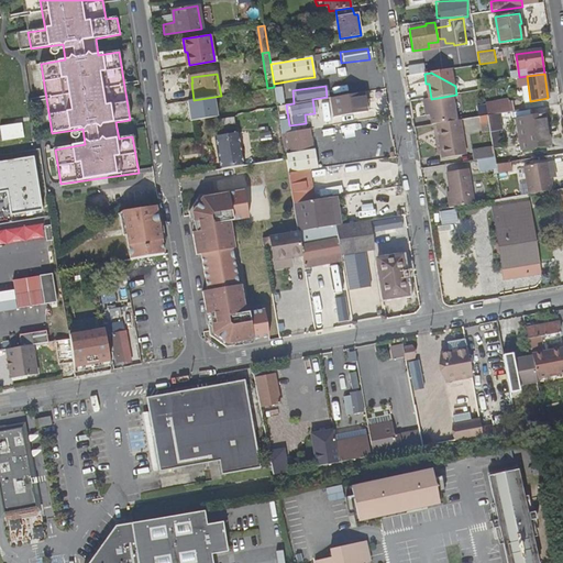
[(274,105),(283,103),(282,87),(272,88),(274,105)]
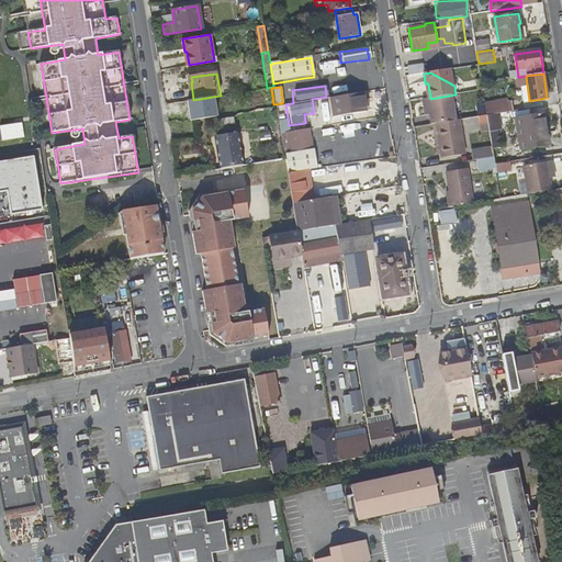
[(364,114),(362,96),(329,101),(332,120),(364,114)]
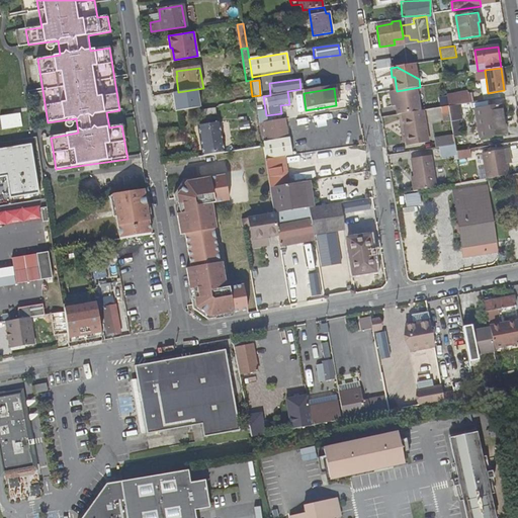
[(446,105),(445,94),(437,89),(429,91),(432,108),(434,108),(446,105)]
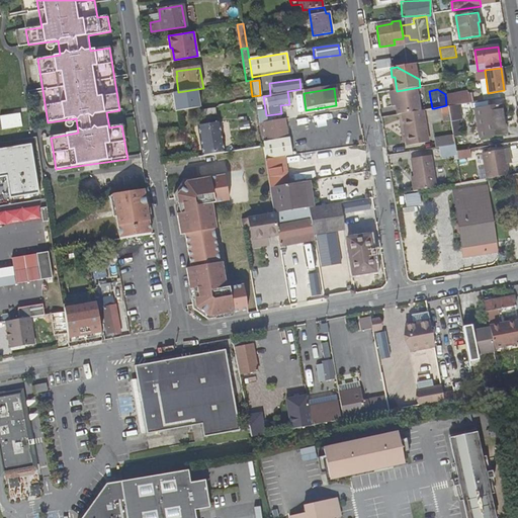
[(453,136),(453,137),(460,135),(457,118),(460,117),(458,103),(448,105),(449,111),(453,136)]
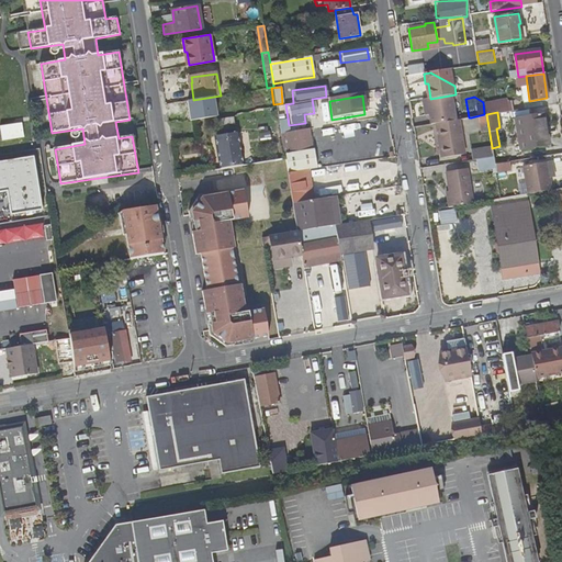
[(472,125),(487,121),(486,114),(484,114),(471,117),(472,125)]
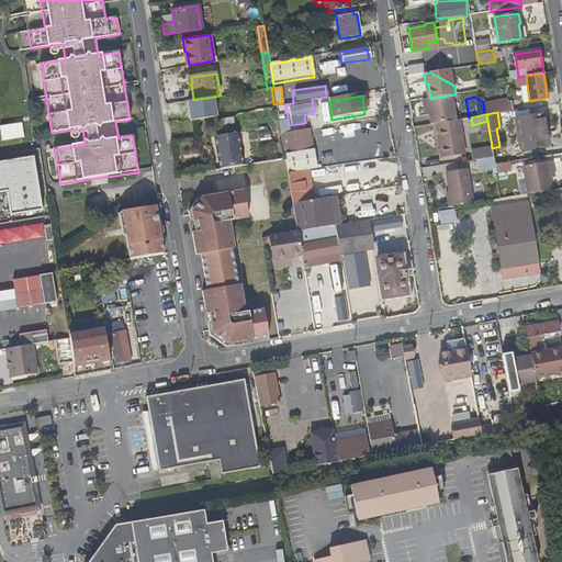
[(539,120),(542,134),(554,142),(551,117),(539,120)]
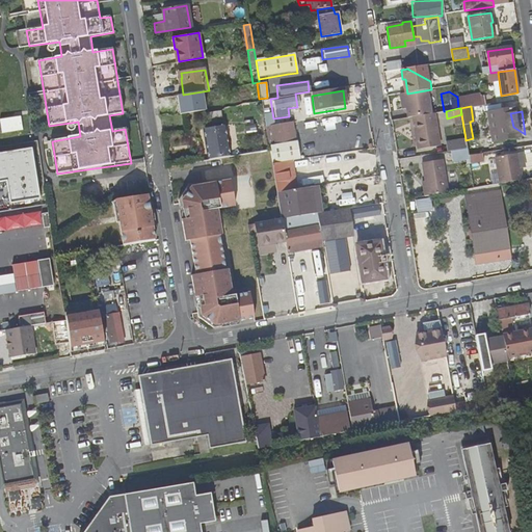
[(270,113),(263,115),(266,124),(272,122),(270,113)]
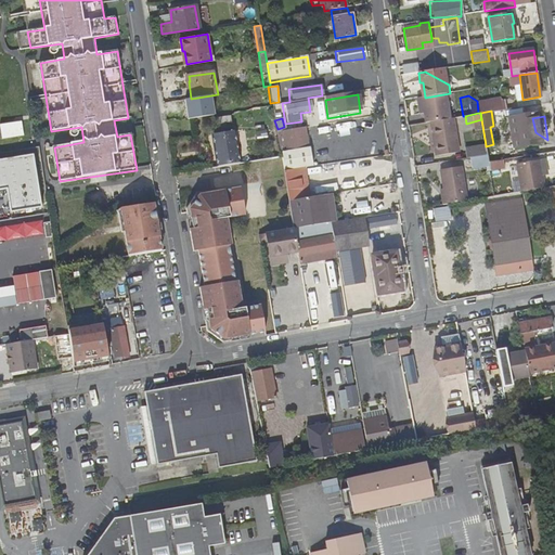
[(453,118),(429,123),(435,157),(459,153),(453,118)]
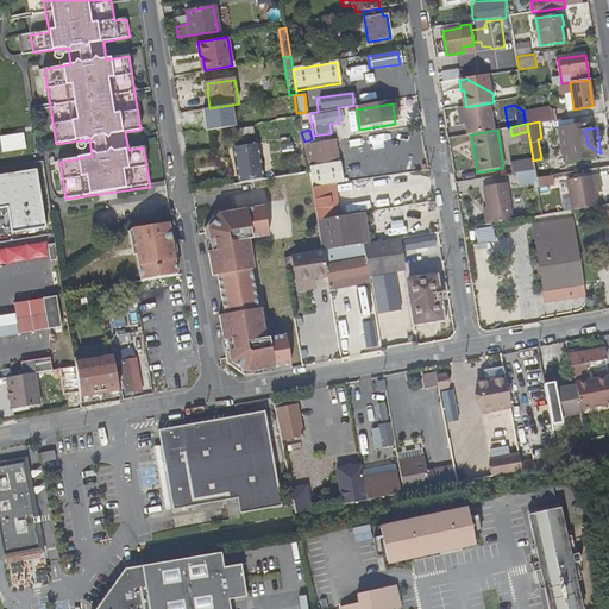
[(595,156),(595,154),(558,132),(563,162),(595,156)]
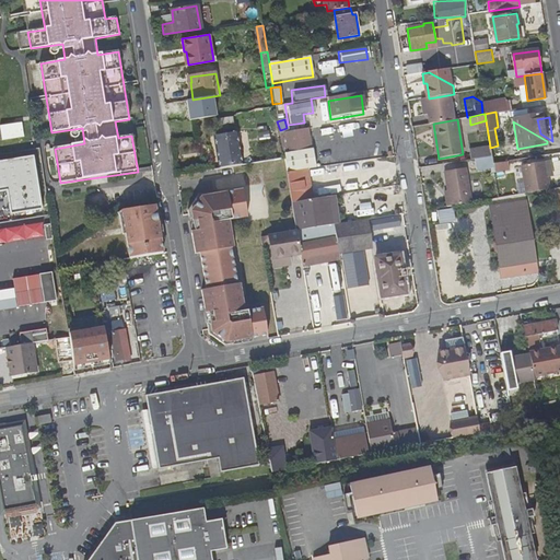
[(0,125),(0,140),(23,137),(21,123),(0,125)]
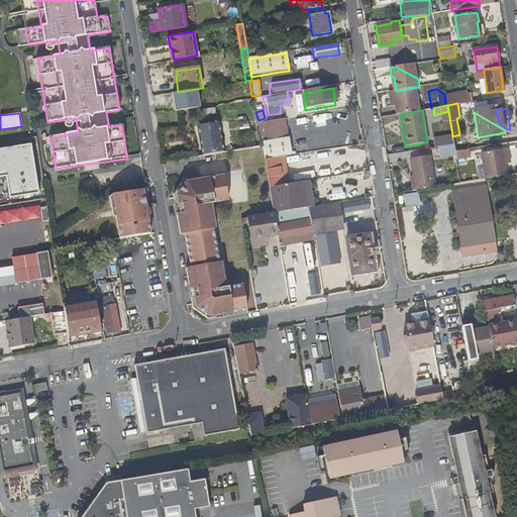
[(395,114),(379,117),(381,125),(396,122),(395,114)]
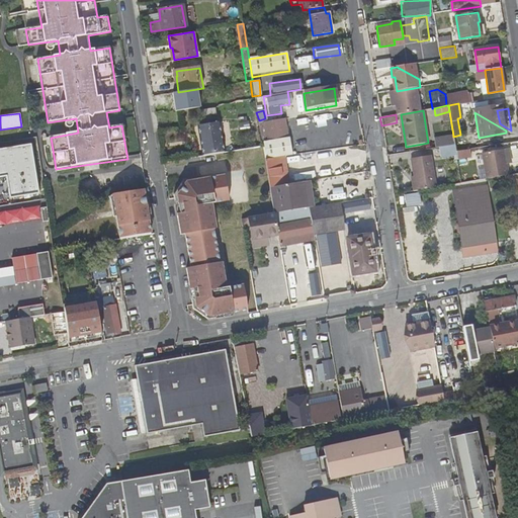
[(245,117),(238,118),(238,130),(246,128),(245,117)]
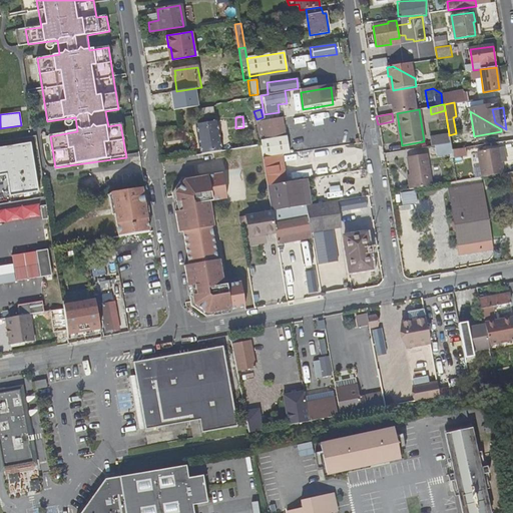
[(280,140),(277,120),(257,124),(260,143),(280,140)]
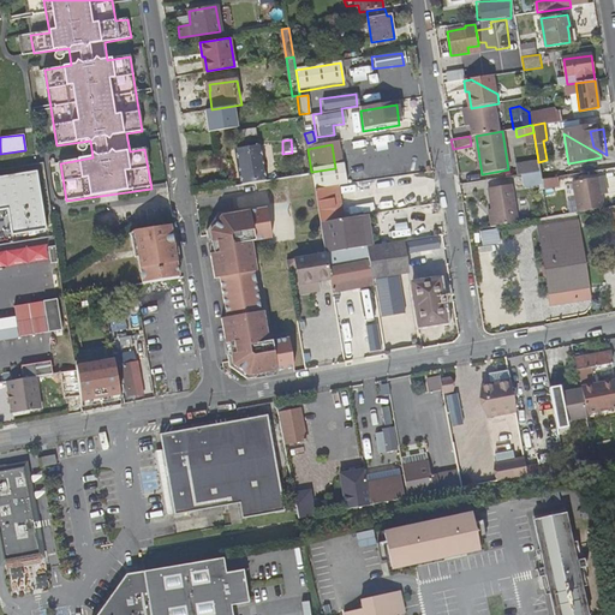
[(260,149),(237,151),(242,187),(266,184),(260,149)]
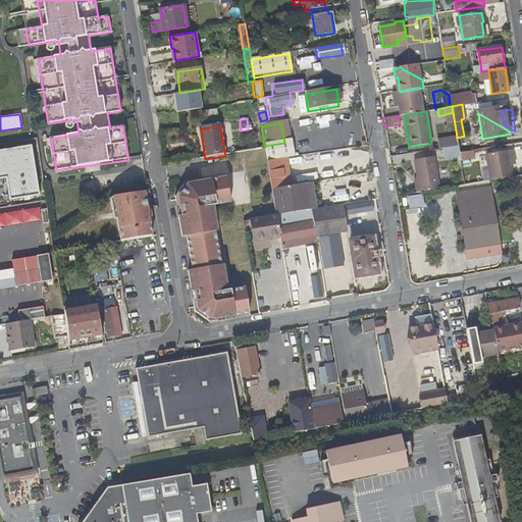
[(442,148),(458,146),(457,138),(457,137),(438,140),(439,149),(442,148)]
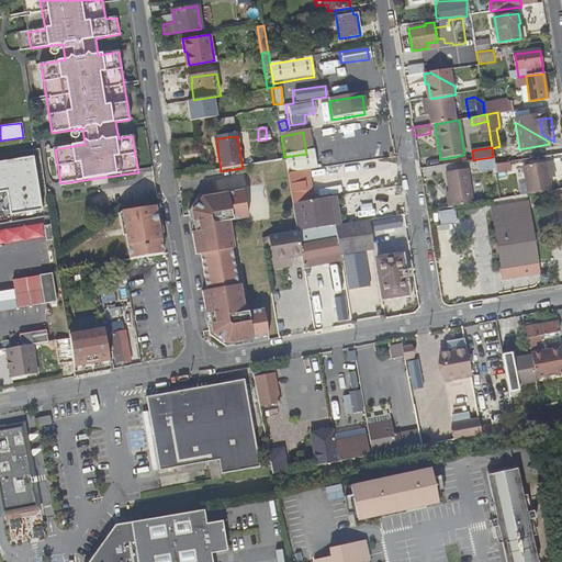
[(33,153),(0,158),(0,191),(7,190),(11,214),(43,209),(33,153)]
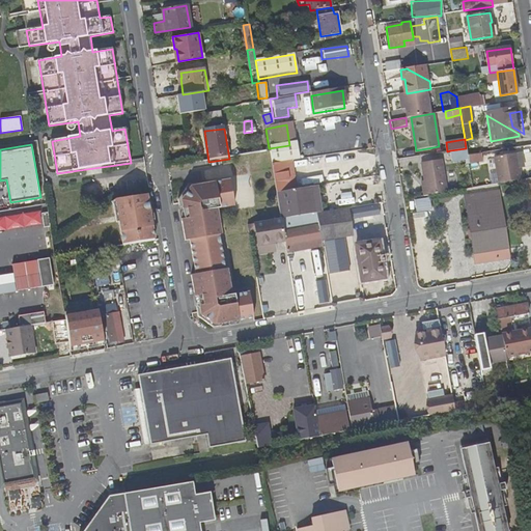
[(467,157),(466,148),(450,150),(452,161),(468,159),(467,157)]
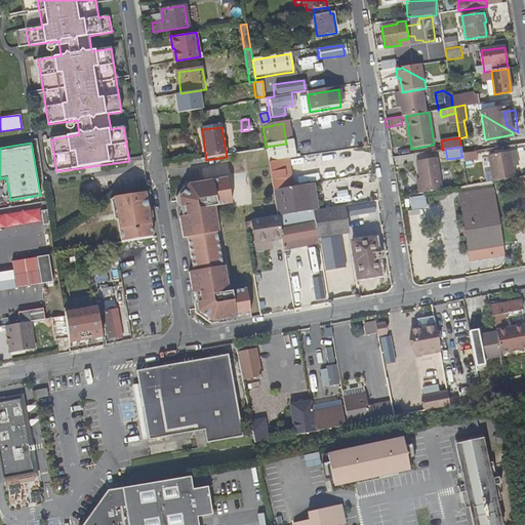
[(475,153),(461,155),(462,157),(463,162),(476,160),(475,153)]
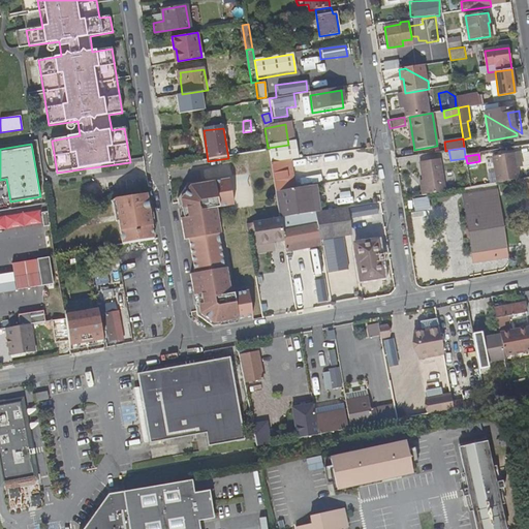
[(509,181),(518,180),(514,154),(492,157),(496,183),(509,181)]
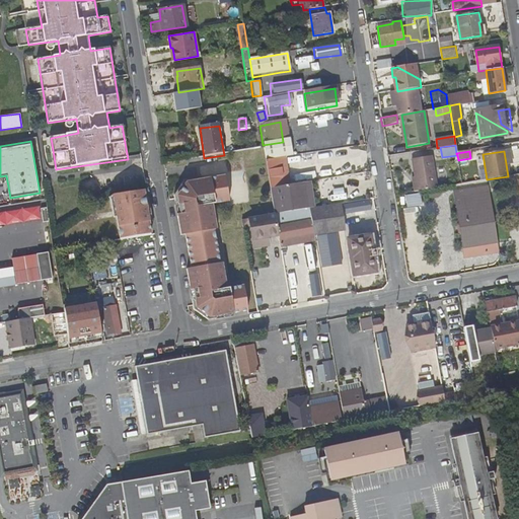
[(414,192),(437,188),(432,155),(412,159),(415,177),(416,182),(413,182),(414,192)]
